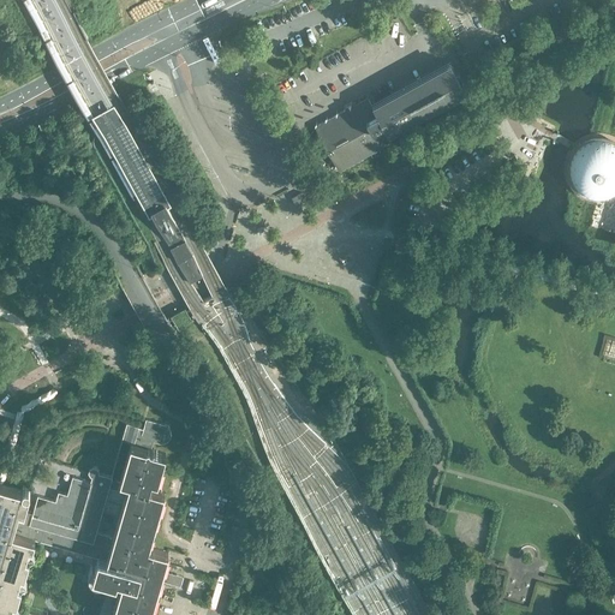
[(381,112),(377,106),(449,66),(461,89),(399,124),(400,127),(466,91),(451,61),(376,102),(372,103),(377,113),(381,112)]
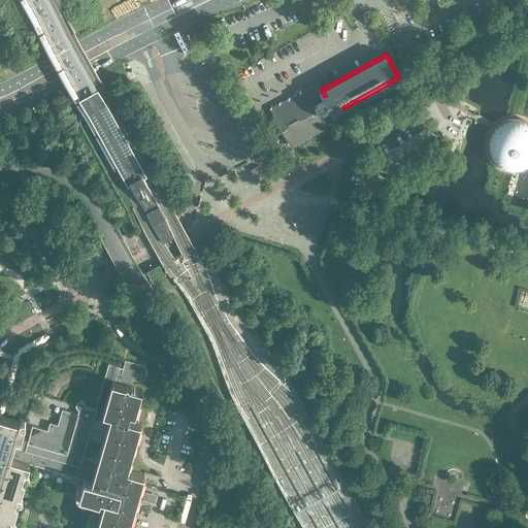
[(229,59),(227,55),(219,59),(221,64),(228,60),(229,59)]
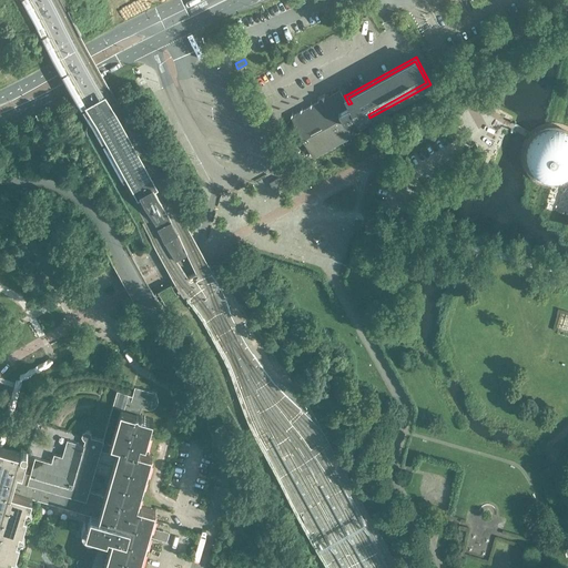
[(368,114),(426,82),(415,61),(348,98),(352,103),(348,104),(347,105),(345,100),(341,92),(328,100),(330,102),(328,102),(327,100),(323,103),(324,105),(322,107),(320,101),(294,115),(302,130),(300,132),(305,142),(308,141),(316,155),(362,131),(358,124),(354,115),(357,113),(362,122),(369,118),(368,114)]
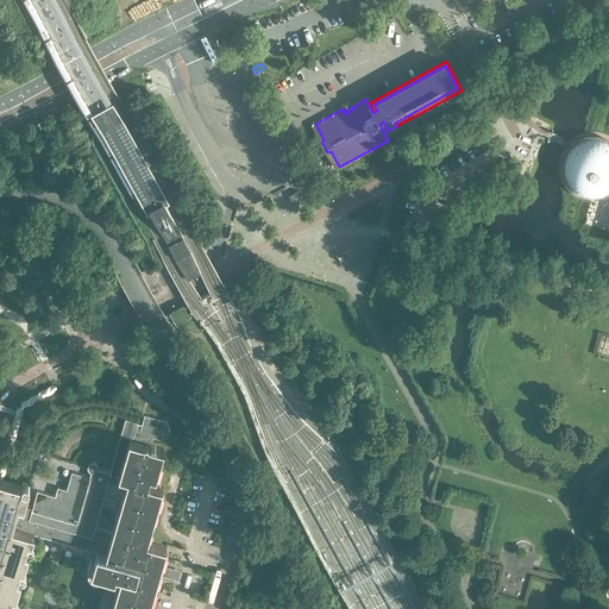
[(364,96),(351,104),(350,101),(341,106),(343,108),(345,114),(347,113),(346,111),(351,107),(352,110),(353,110),(352,107),(365,99),(364,96)]
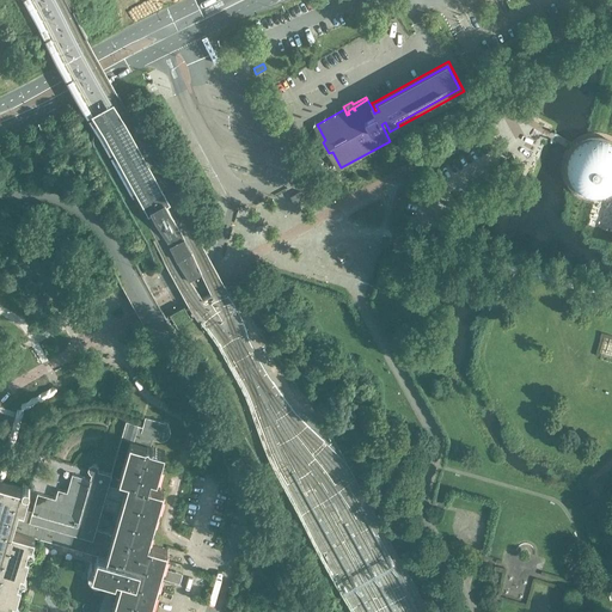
[(320,140),(323,142),(325,140),(317,124),(313,126),(318,133),(320,140)]
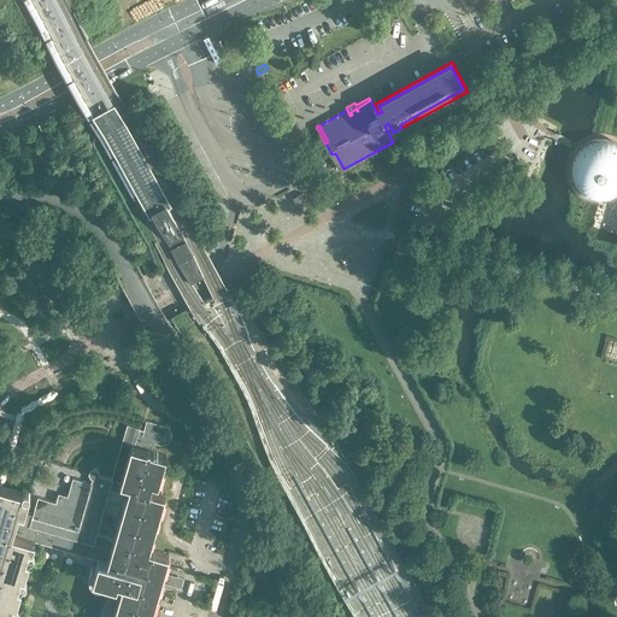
[(616,142),(613,141),(611,140),(610,140),(609,140),(606,139),(603,139),(600,139),(598,139),(597,139),(594,140),(591,140),(588,141),(586,142),(583,145),(582,145),(581,146),(580,147),(579,148),(577,151),(576,151),(576,152),(575,154),(574,154),(573,157),(573,159),(571,160),(571,162),(571,163),(571,165),(570,168),(570,169),(570,171),(571,174),(571,175),(571,177),(573,180),(574,182),(574,183),(575,184),(576,187),(579,189),(580,191),(581,192),(583,193),(586,195),(588,197),(591,198),(592,198),(594,199),(595,199),(599,199),(601,199),(605,199),(606,199),(609,198),(612,198),(613,197),(616,195),(616,194),(616,142)]
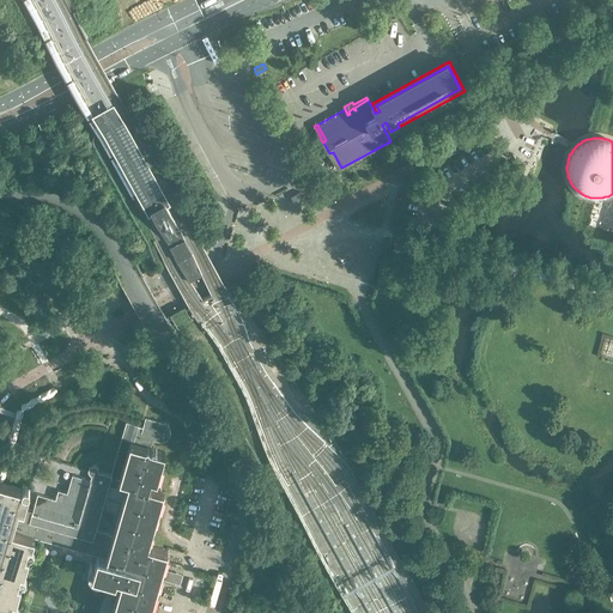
[(341,168),(333,152),(329,153),(338,170),(341,168)]
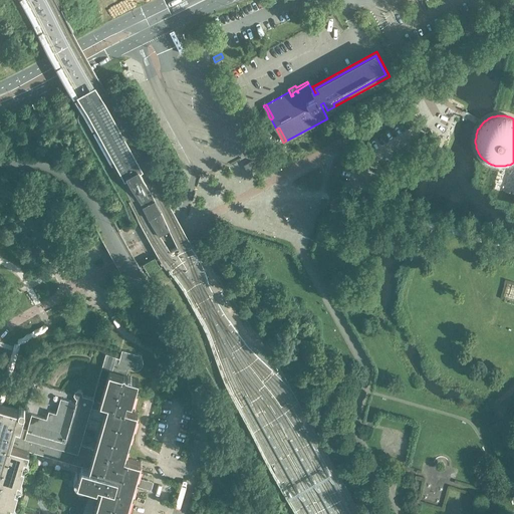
[(160,208),(141,172),(138,174),(133,176),(127,179),(148,215),(141,219),(142,221),(144,224),(146,224),(150,232),(151,232),(157,229),(160,234),(162,232),(170,228),(168,223),(168,222),(169,224),(174,222),(175,221),(166,205),(160,208)]
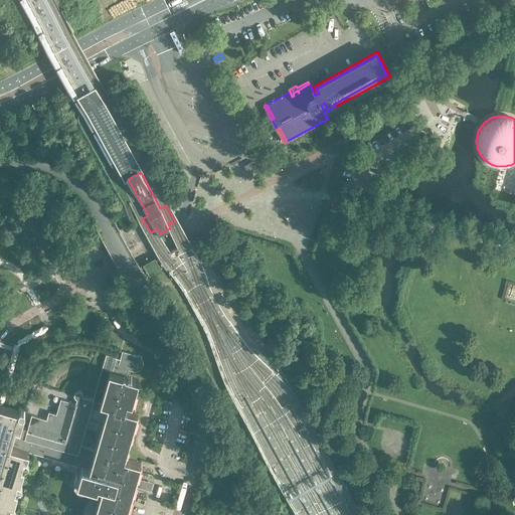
[(20,514),(21,514),(12,512),(13,509),(10,509),(11,504),(14,505),(18,491),(15,490),(18,482),(21,482),(25,468),(22,467),(24,458),(27,459),(29,452),(82,467),(78,482),(94,486),(94,487),(98,488),(99,484),(103,485),(94,514),(126,514),(134,486),(139,487),(141,479),(137,478),(141,463),(125,458),(138,412),(135,411),(136,409),(135,407),(132,406),(130,407),(129,409),(126,408),(127,402),(132,403),(139,379),(132,377),(131,376),(129,375),(128,376),(126,376),(128,369),(133,371),(133,370),(137,371),(137,370),(140,369),(142,367),(143,367),(143,366),(144,363),(143,360),(143,359),(141,357),(138,355),(123,351),(120,358),(107,354),(93,399),(82,396),(82,394),(81,391),(78,390),(75,392),(74,395),(75,398),(77,398),(76,402),(60,398),(56,413),(49,411),(47,419),(32,414),(27,430),(21,427),(25,412),(25,411),(25,410),(24,408),(21,408),(19,409),(19,410),(0,404),(0,514),(20,514)]
